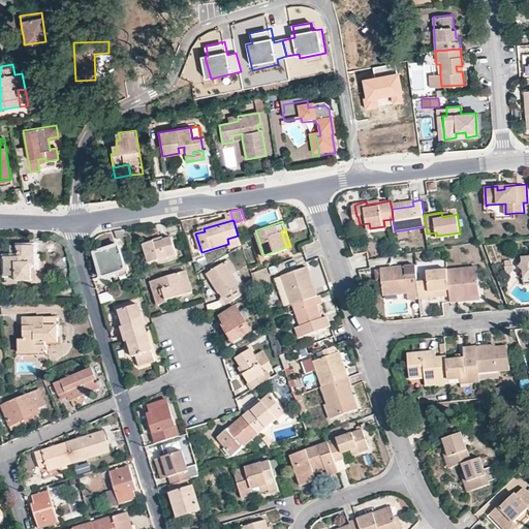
[(126,238),(124,230),(115,231),(117,240),(126,238)]
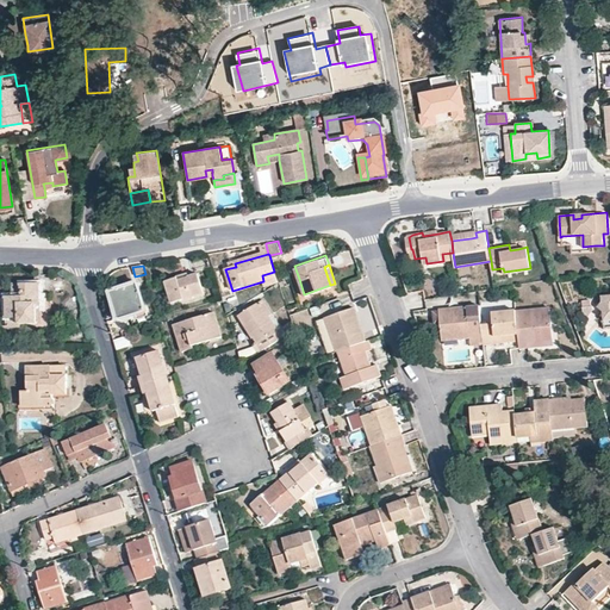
[(294,266),(287,268),(292,281),(299,279),(294,266)]
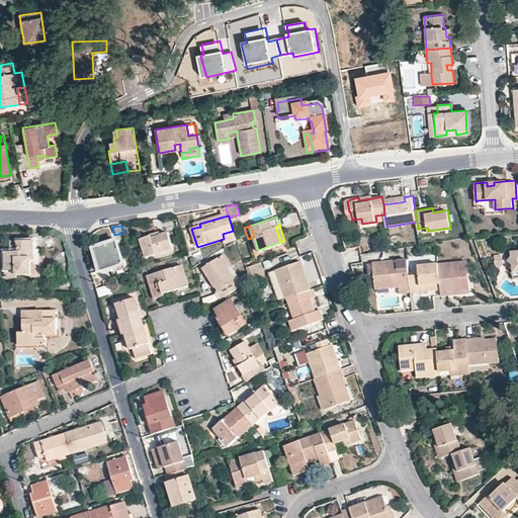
[(235,236),(233,231),(223,234),(224,239),(235,236)]
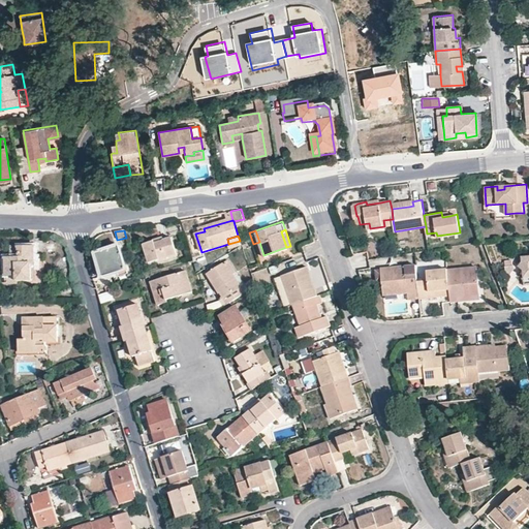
[(172,240),(163,242),(154,245),(153,242),(144,245),(150,263),(177,255),(172,240)]
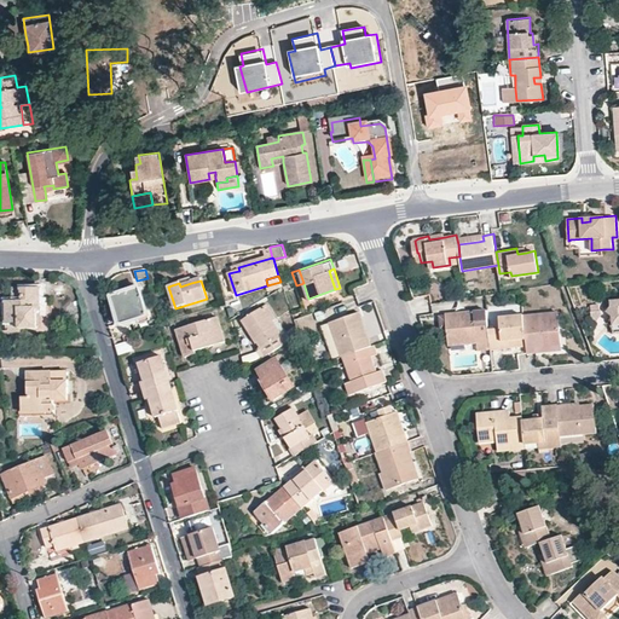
[(110,296),(120,327),(149,317),(140,288),(110,296)]
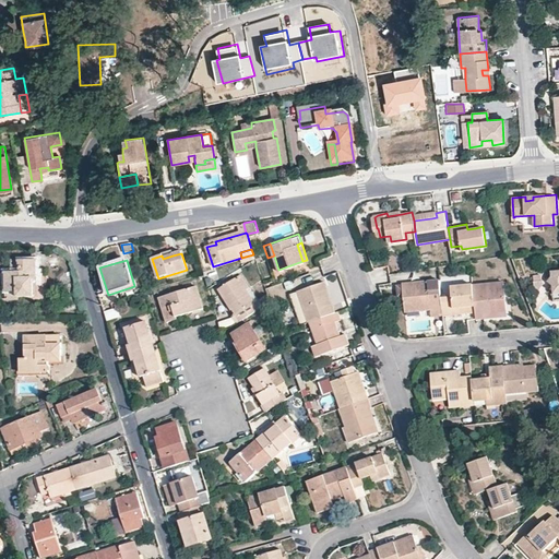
[(12,273),(11,280),(7,280),(7,292),(18,292),(18,297),(34,297),(34,301),(47,301),(46,270),(36,271),(36,261),(11,262),(12,273)]
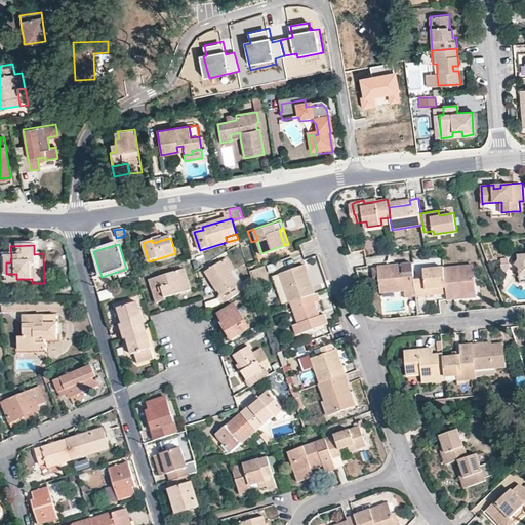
[(524,254),(518,255),(519,259),(515,265),(519,269),(520,276),(524,275),(524,254)]
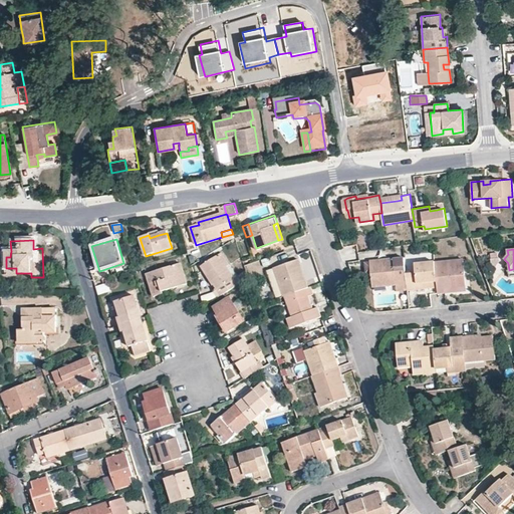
[(497,252),(489,254),(492,266),(500,264),(497,252)]
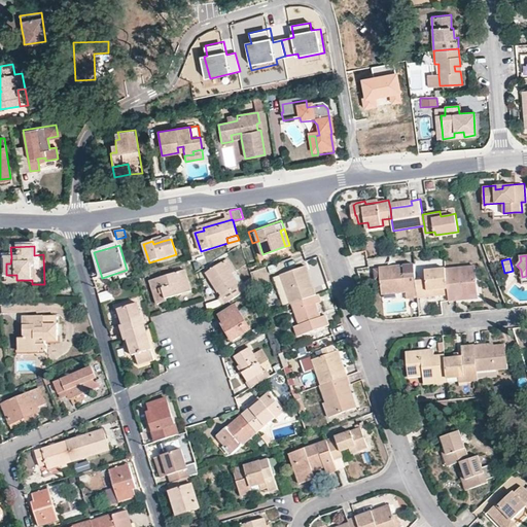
[(240,287),(243,285),(229,260),(207,274),(219,292),(220,291),(227,303),(244,293),(240,287)]
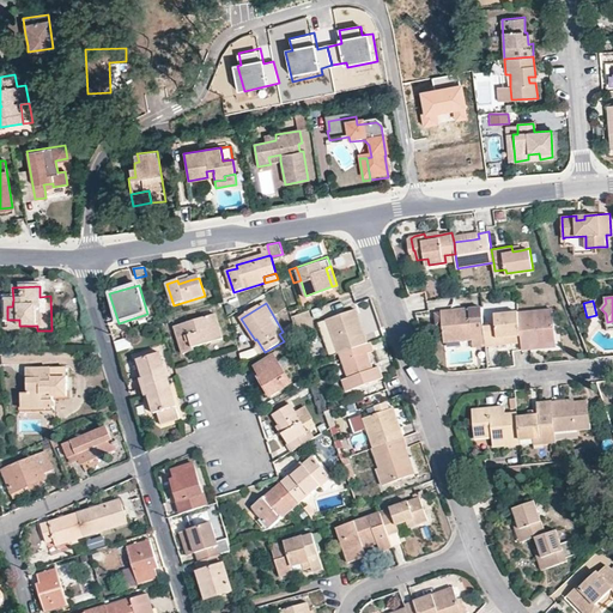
[(481,304),(442,309),(442,310),(443,323),(444,340),(472,338),(473,341),(473,345),(486,344),(484,323),(481,304)]
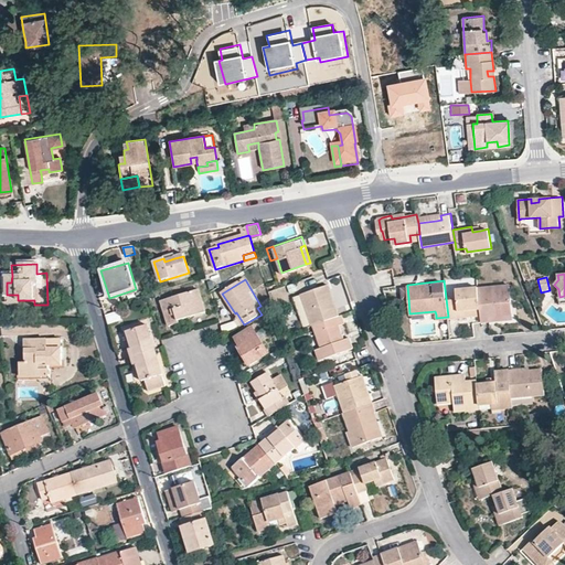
[(334,306),(331,307),(328,296),(331,295),(327,283),(299,292),(310,324),(338,315),(334,306)]
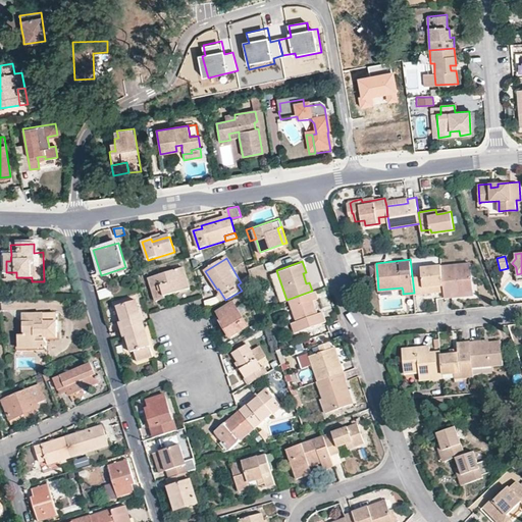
[(474,293),(471,263),(441,266),(445,291),(445,298),(453,297),(453,295),(456,294),(457,297),(464,296),(464,293),(474,293)]
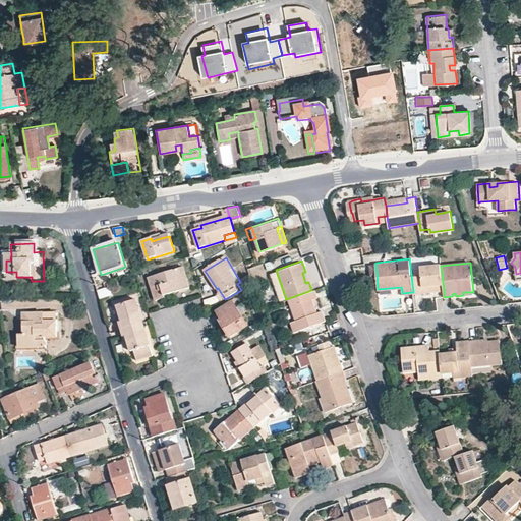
[(422,291),(422,285),(433,284),(433,290),(444,290),(441,266),(441,264),(420,266),(420,274),(411,275),(413,292),(422,291)]
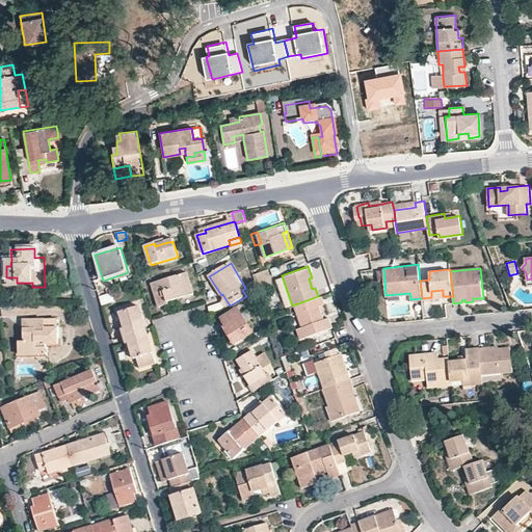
[(169,306),(168,301),(193,295),(187,273),(152,284),(160,308),(169,306)]
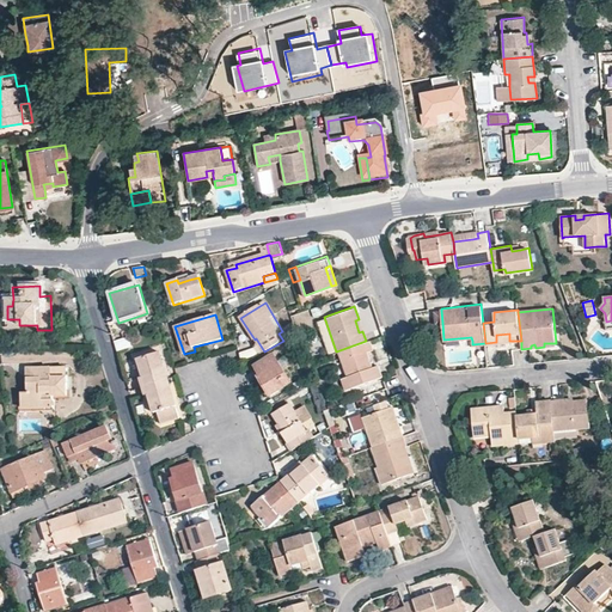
[(372,366),(368,367),(366,362),(371,361),(367,352),(373,349),(369,340),(366,341),(336,352),(346,374),(349,386),(383,375),(379,365),(372,366)]
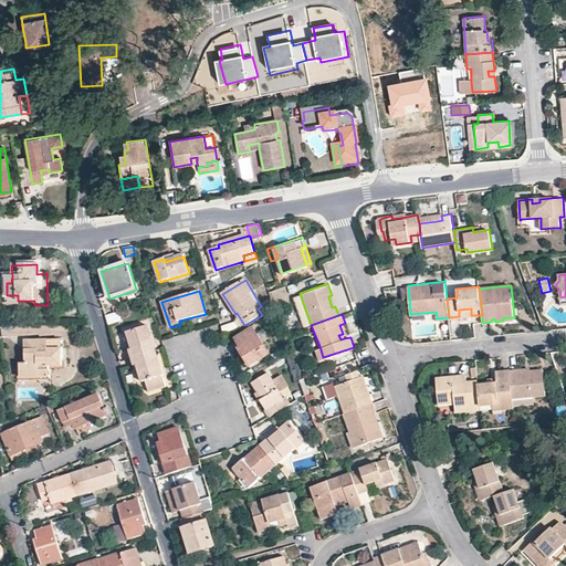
[(127,332),(130,342),(133,349),(129,350),(133,357),(155,350),(148,326),(127,332)]
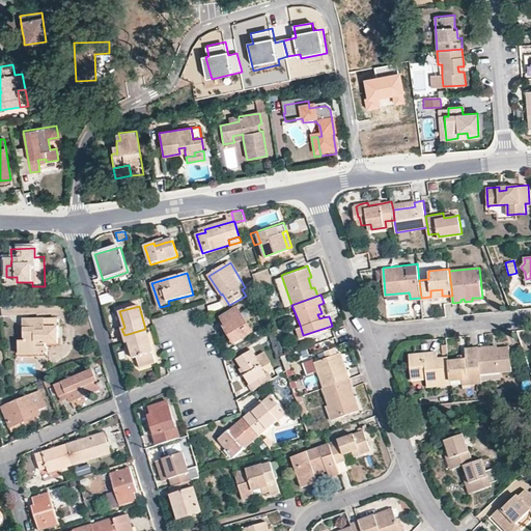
[(227,327),(225,328),(235,343),(253,333),(238,309),(222,318),(227,327)]
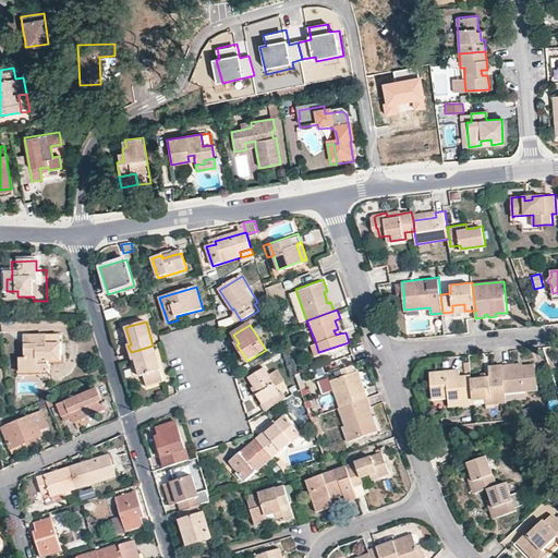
[(48,365),(48,362),(61,361),(61,336),(29,337),(29,346),(25,346),(25,360),(21,360),(20,373),(38,372),(39,365),(48,365)]
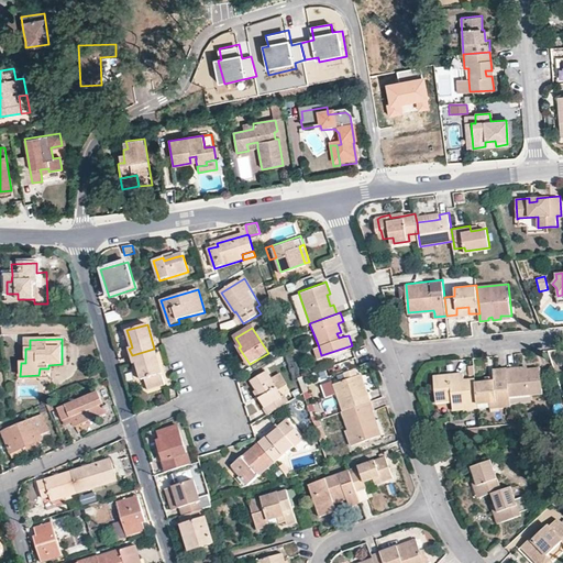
[(148,390),(165,385),(154,349),(132,355),(134,364),(136,363),(139,371),(142,381),(145,379),(148,390)]
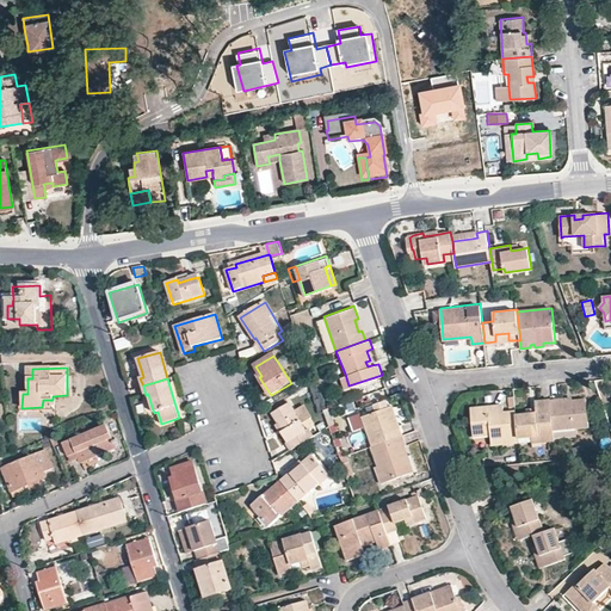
[(576,434),(576,427),(588,426),(586,399),(572,400),(560,401),(560,397),(550,399),(554,434),(554,437),(576,434)]
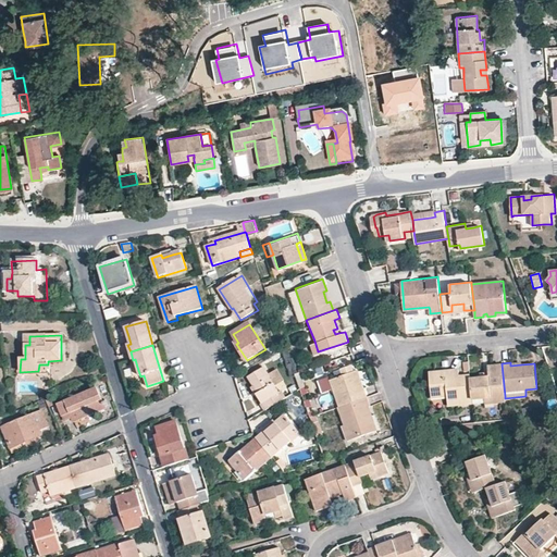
[(487,372),(487,375),(480,376),(470,378),(472,399),(484,398),(505,396),(502,363),(487,364),(487,372)]
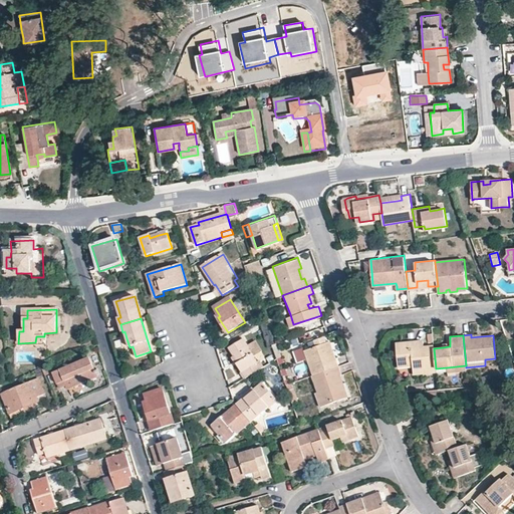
[(230,347),(235,356),(239,363),(237,364),(245,377),(263,367),(259,361),(258,362),(243,339),(230,347)]
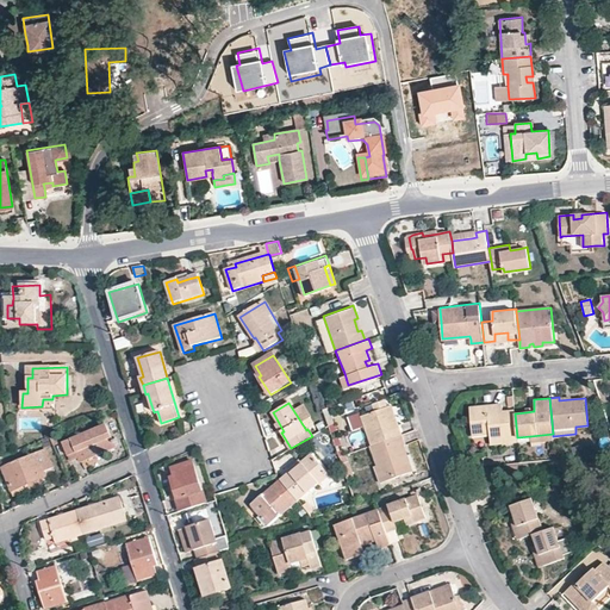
[(470,406),(471,428),(489,427),(489,433),(491,444),(518,442),(517,437),(515,414),(515,410),(515,409),(503,410),(502,403),(470,406)]
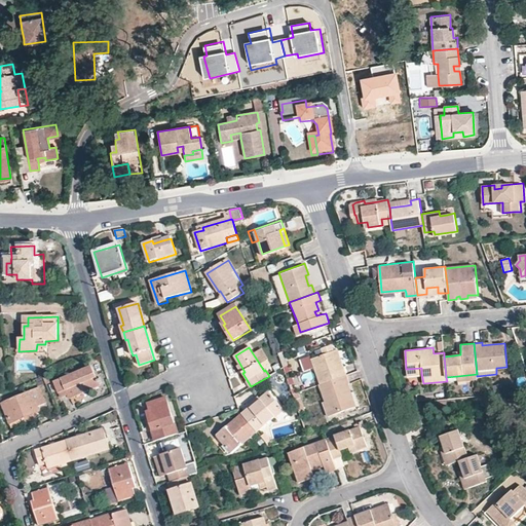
[(339,367),(342,366),(337,348),(333,350),(339,367)]
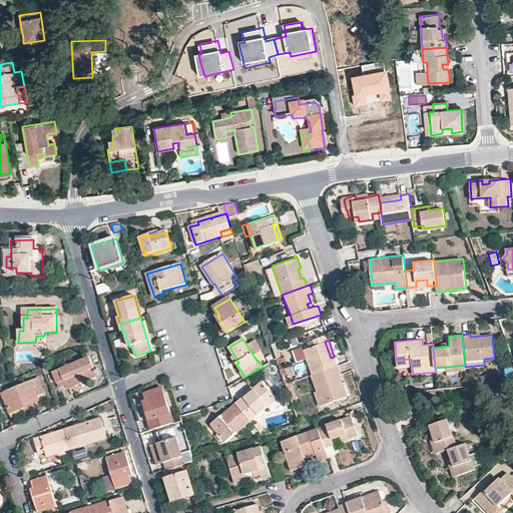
[(334,357),(331,358),(325,342),(302,350),(311,374),(337,365),(334,357)]
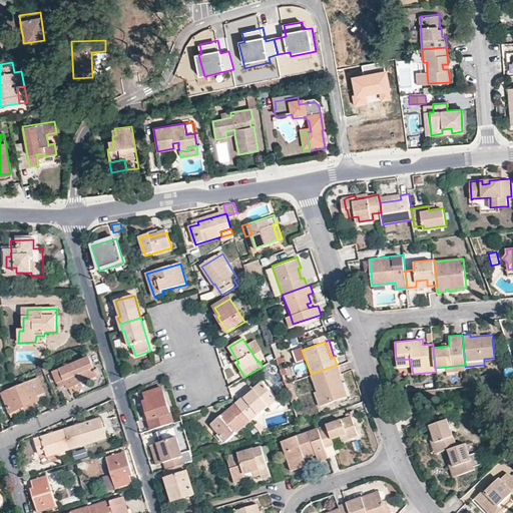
[(71,383),(73,387),(97,376),(96,374),(99,373),(96,367),(93,368),(89,357),(54,373),(60,388),(67,385),(71,383)]
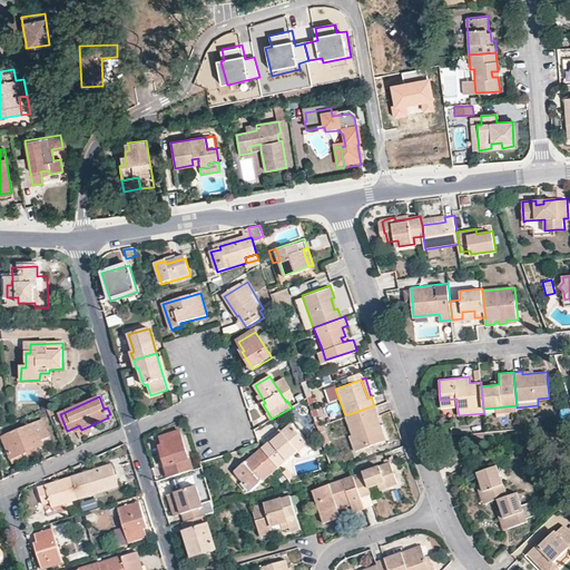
[(365,445),(380,440),(375,426),(379,424),(375,415),(377,414),(374,405),(345,415),(344,416),(351,433),(347,434),(352,445),(364,441),(365,445)]
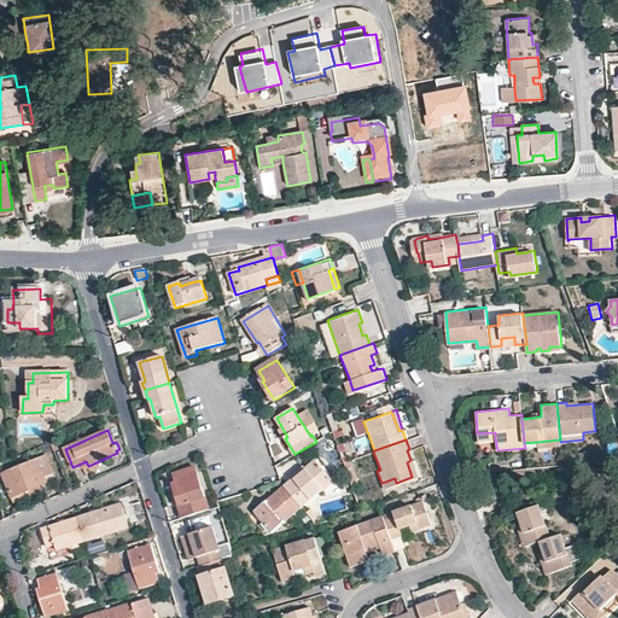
[(15,496),(42,485),(40,482),(53,476),(46,458),(5,474),(15,496)]
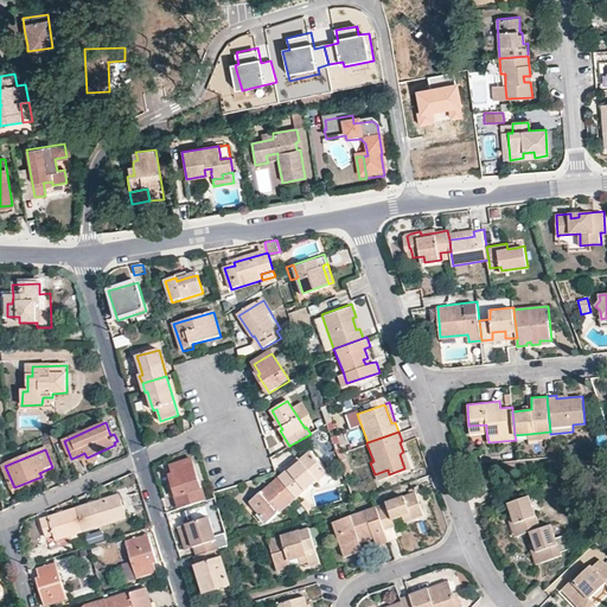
[(413,466),(408,451),(403,452),(400,454),(404,468),(409,467),(413,466)]
